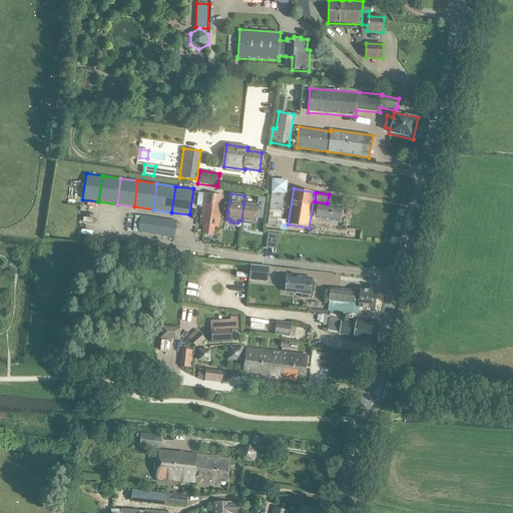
[(223,196),(204,194),(200,225),(204,225),(203,234),(213,235),(214,227),(218,227),(223,196)]
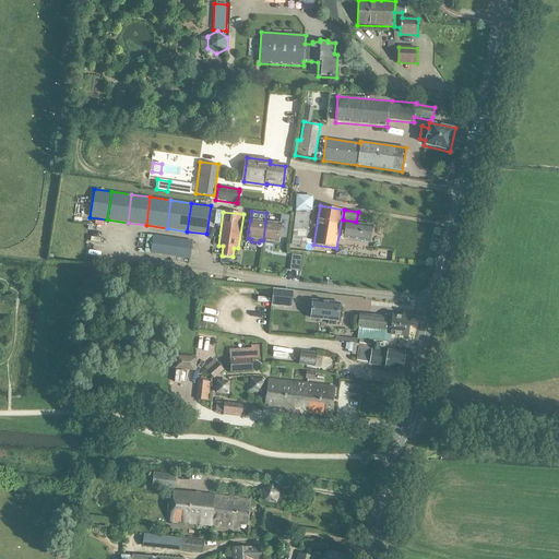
[(292,245),(306,247),(307,238),(309,213),(296,212),(292,245)]
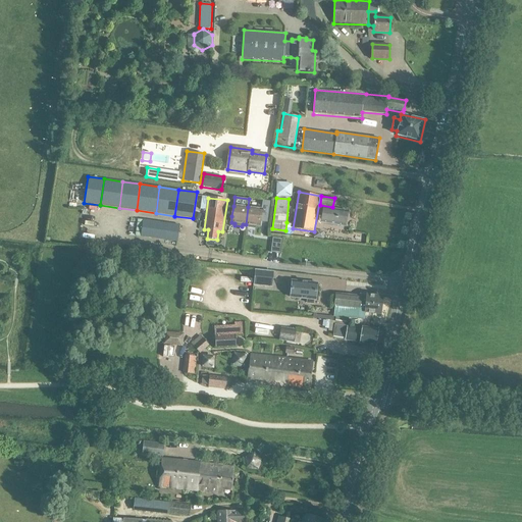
[(248,207),(246,224),(248,225),(249,227),(256,228),(257,226),(260,226),(260,222),(267,223),(270,201),(263,200),(261,209),(248,207)]
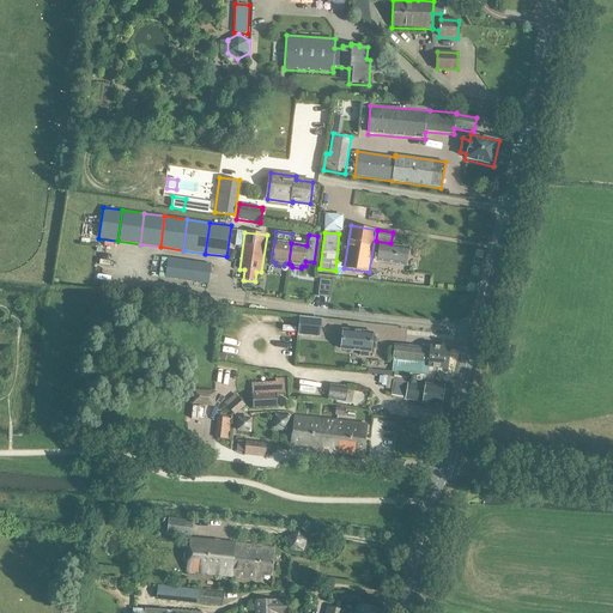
[(376,262),(406,267),(410,248),(380,242),(376,262)]
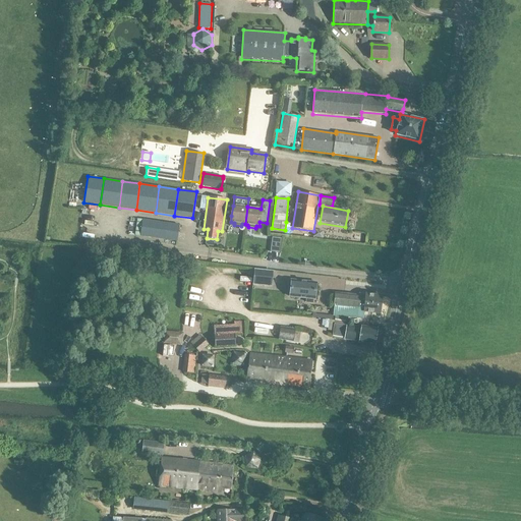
[(140,236),(165,240),(168,223),(142,220),(140,236)]
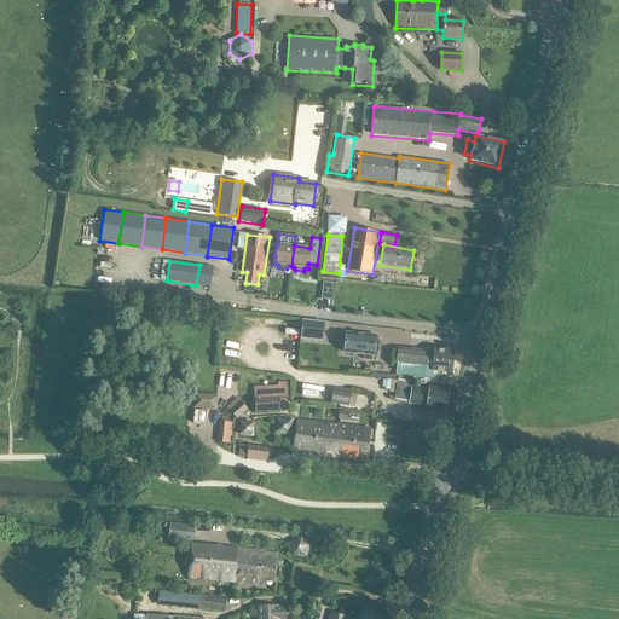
[(200,265),(196,285),(210,287),(214,267),(200,265)]
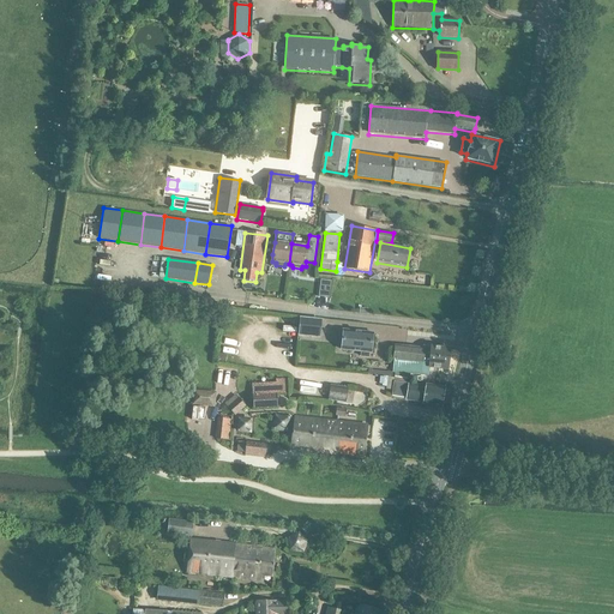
[(329,298),(332,281),(320,280),(319,296),(329,298)]
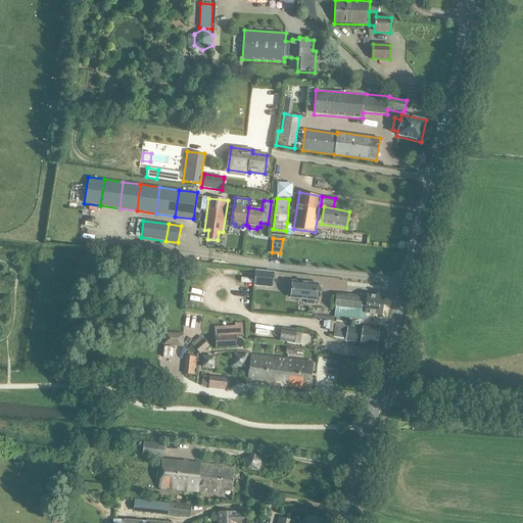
[(255,273),(254,287),(271,289),(273,275),(255,273)]
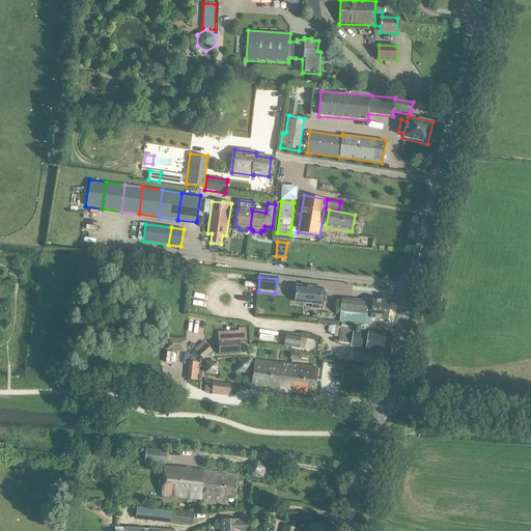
[(297,285),(295,303),(312,304),(312,308),(318,309),(319,305),(322,305),(323,288),(297,285)]
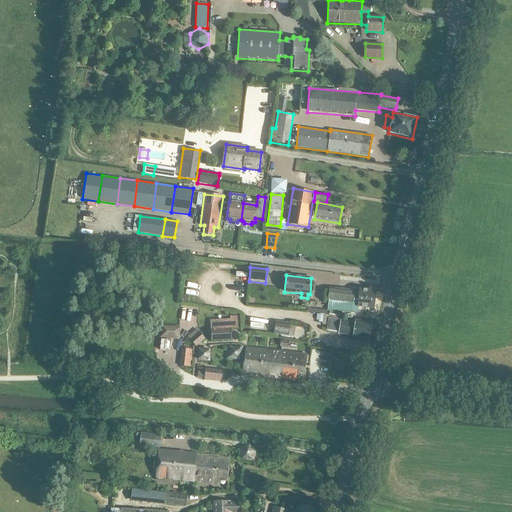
[(333,288),(330,291),(328,310),(357,313),(358,306),(374,308),(375,290),(353,288),(353,290),(333,288)]
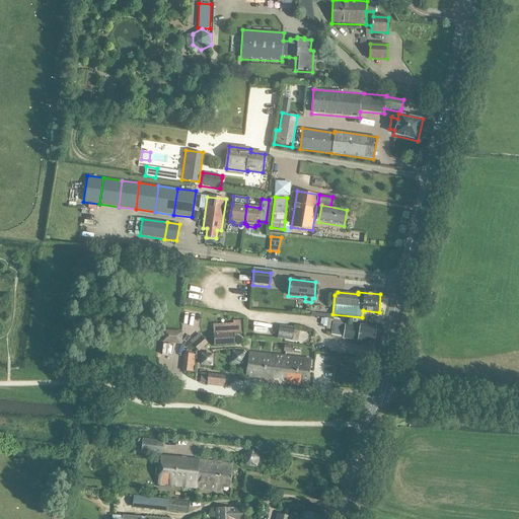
[(213,324),(214,346),(235,345),(234,334),(241,332),(240,321),(234,321),(234,323),(213,324)]
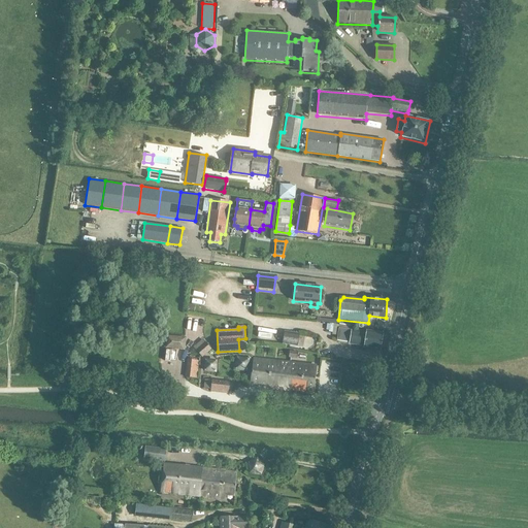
[(366,333),(352,330),(350,343),(364,347),(364,349),(381,351),(383,333),(367,331),(366,333)]
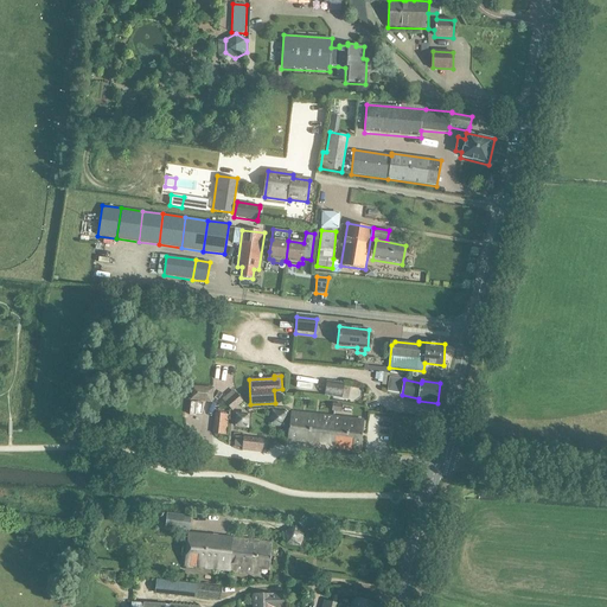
[(326,381),(326,383),(324,396),(342,398),(345,383),(326,381)]
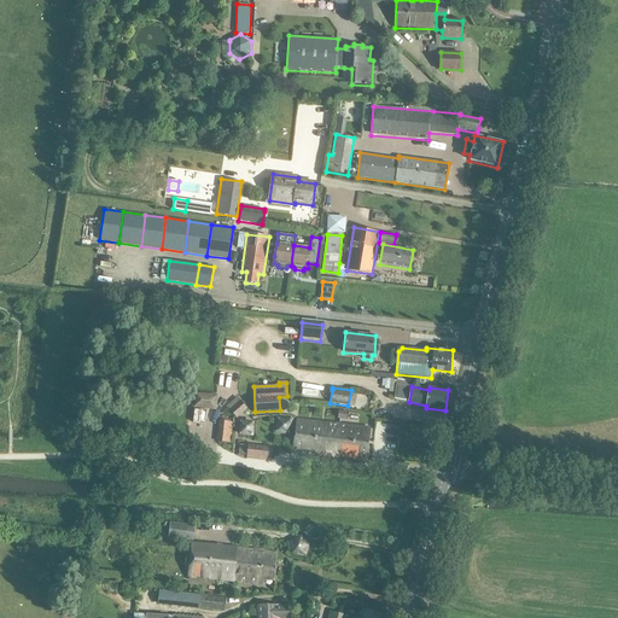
[(193,408),(216,410),(217,395),(194,392),(193,408)]
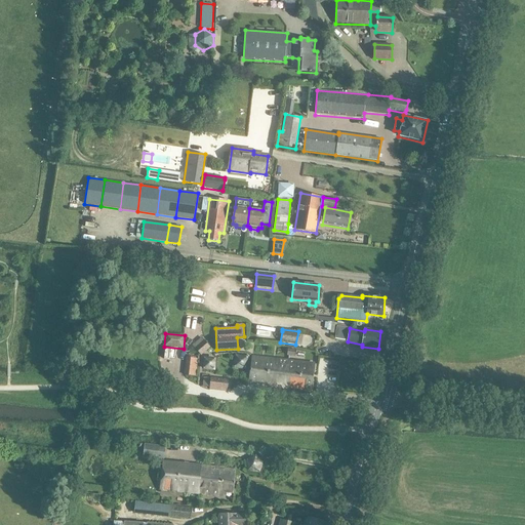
[(201,356),(210,348),(201,337),(192,346),(201,356)]
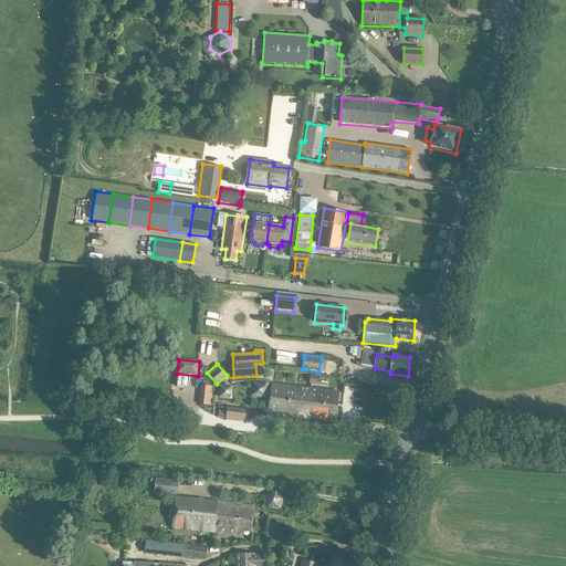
[(200,385),(199,405),(211,406),(213,387),(200,385)]
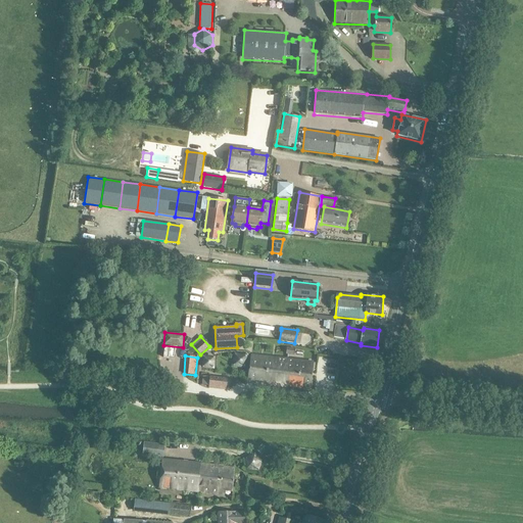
[(248,382),(284,386),(287,360),(252,355),(250,366),(249,366),(248,369),(250,369),(248,382)]
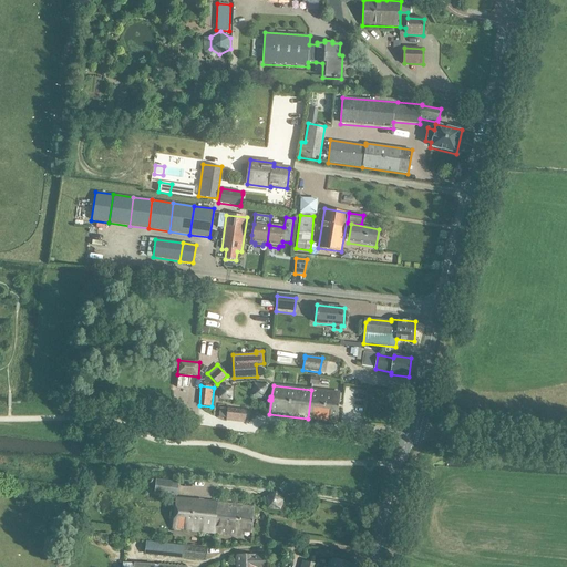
[(339,393),(311,390),(308,419),(336,420),(339,393)]
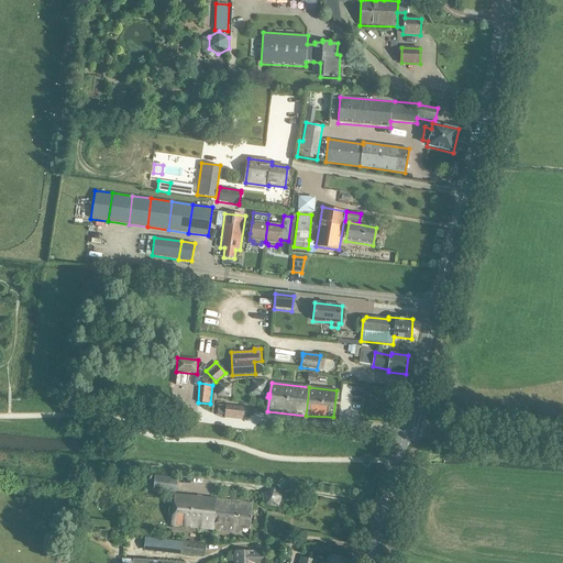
[(245,407),(225,405),(218,405),(217,415),(224,416),(224,418),(244,420),(245,407)]
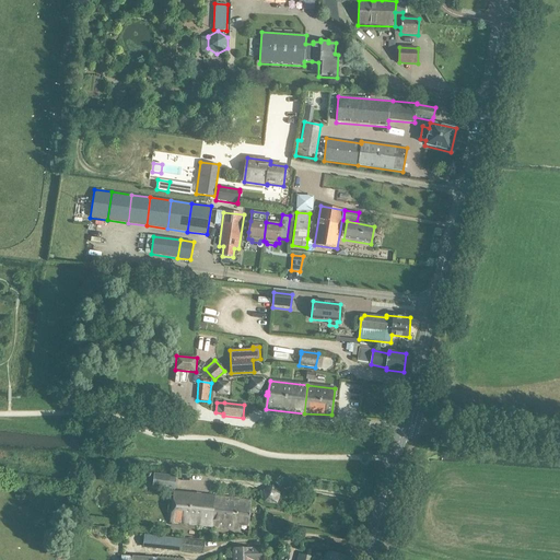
[(153,475),(152,488),(175,489),(176,477),(153,475)]
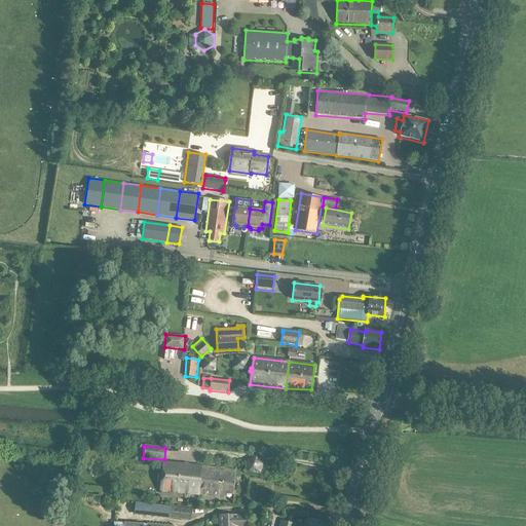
[(160,490),(199,495),(202,467),(164,462),(160,490)]
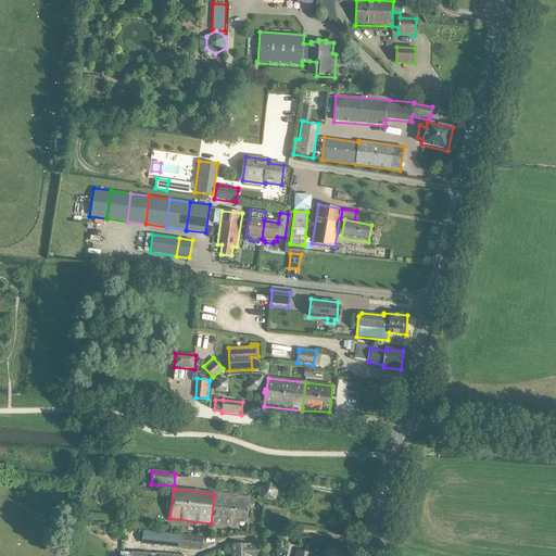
[(250,498),(214,494),(211,523),(238,527),(239,519),(248,520),(250,498)]
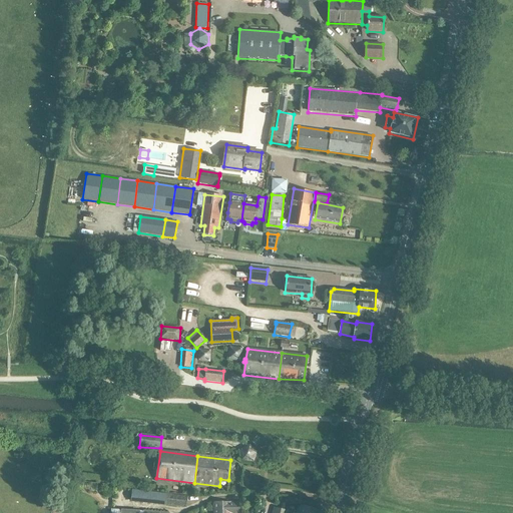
[(239,512),(239,503),(215,503),(215,512),(239,512)]
